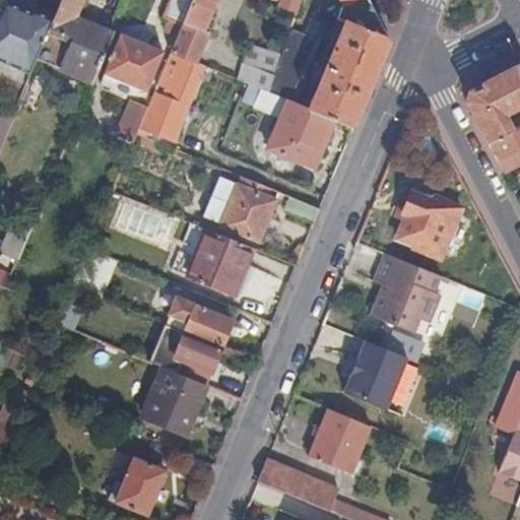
[(84,0),(63,0),(55,20),(38,61),(92,84),(114,33),(77,18),(84,0)]
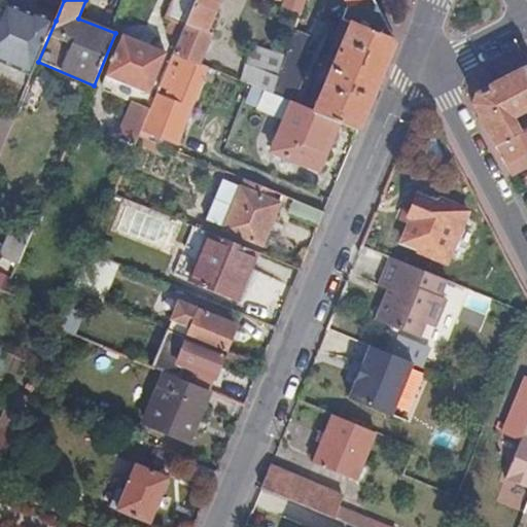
[(196,0),(172,0),(165,18),(186,26),(196,0)]
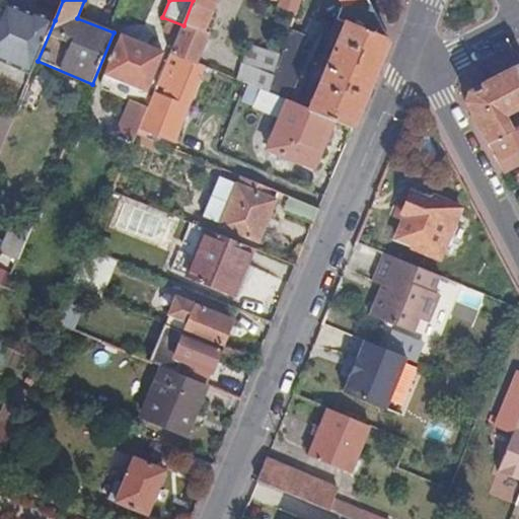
[(193,0),(183,25),(171,53),(184,59),(197,63),(210,33),(206,31),(219,0),(193,0)]
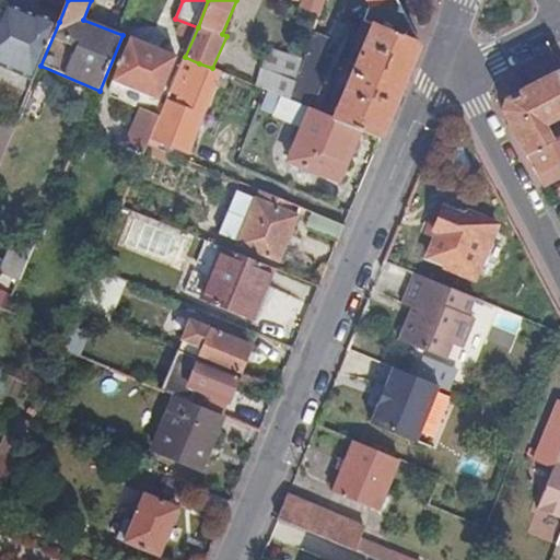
[(303,0),(301,6),(321,12),(324,0),(303,0)]
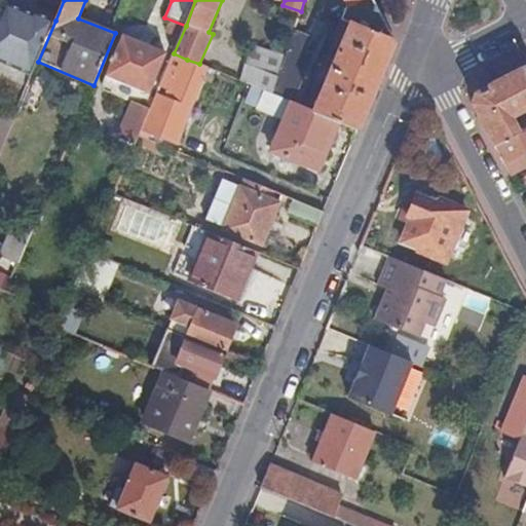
[(395,41),(372,0),(344,0),(347,4),(341,19),(350,23),(312,111),(339,122),(359,129),(395,41)]
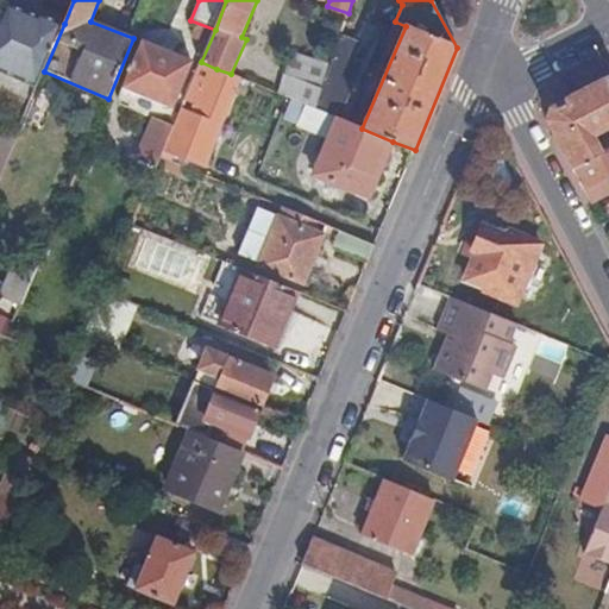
[(44,71),(64,24),(39,13),(35,23),(25,18),(27,13),(10,6),(0,27),(0,70),(38,87),(44,71)]
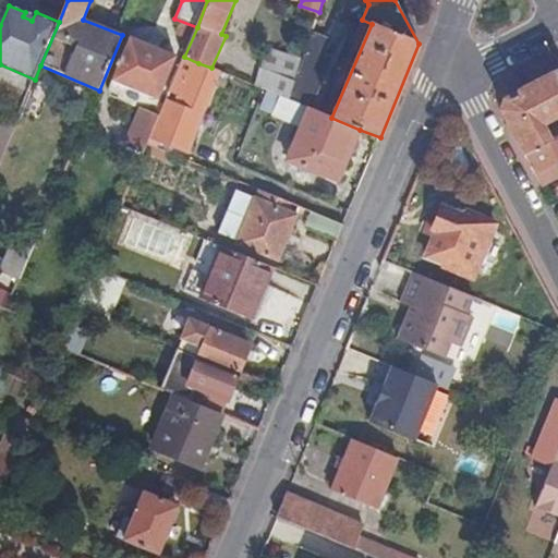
[(312,33),(295,82),(289,100),(306,108),(327,50),(319,47),(323,36),(312,33)]
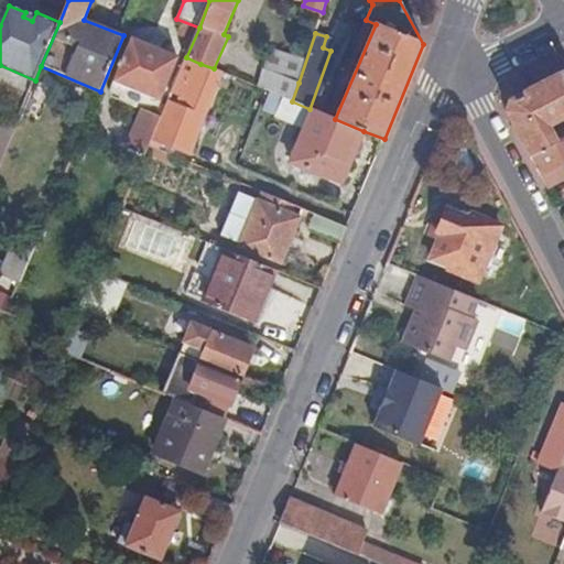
[(167,100),(175,86),(167,83),(177,57),(132,38),(115,82),(158,101),(152,115),(161,119),(167,100)]
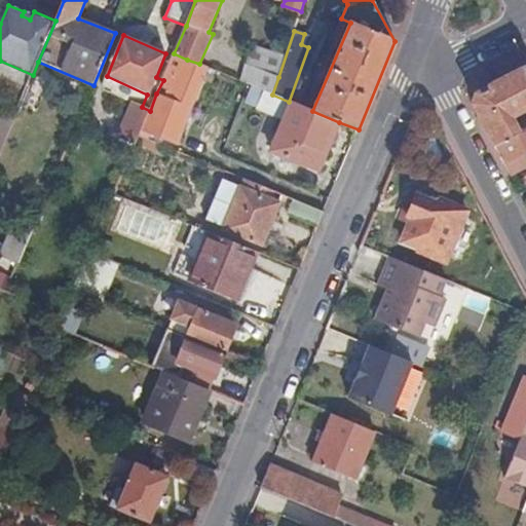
[(199,64),(187,60),(171,100),(156,94),(150,111),(142,130),(178,145),(208,68),(199,64)]
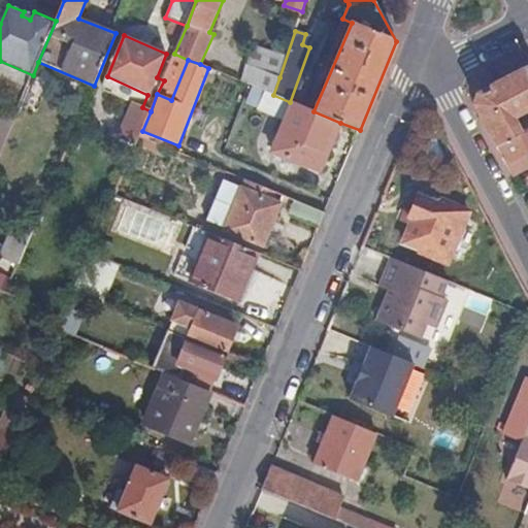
[(476,109),(496,146),(521,133),(517,126),(513,118),(527,108),(527,68),(502,81),(484,91),(476,109)]
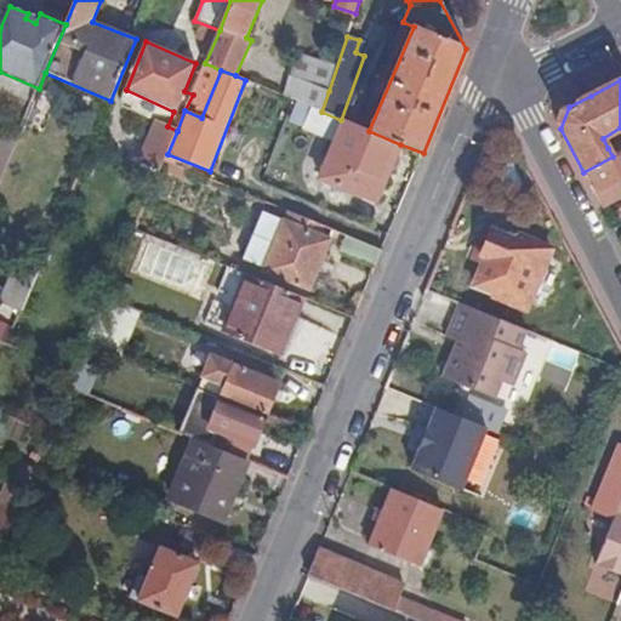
[(294,84),(288,98),(294,100),(308,106),(314,91),(294,84)]
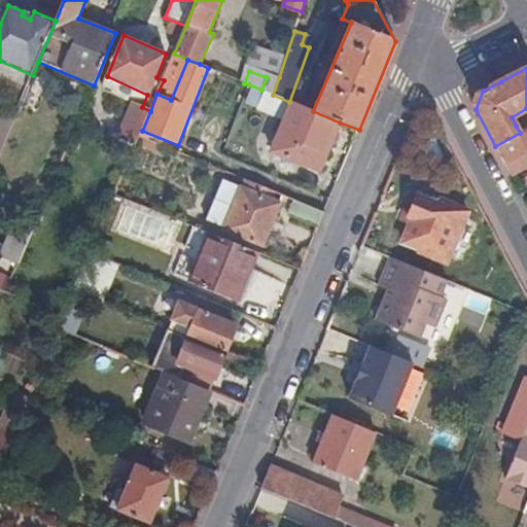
[(150,111),(142,107),(133,103),(117,140),(135,148),(136,145),(140,137),(142,131),(150,111)]
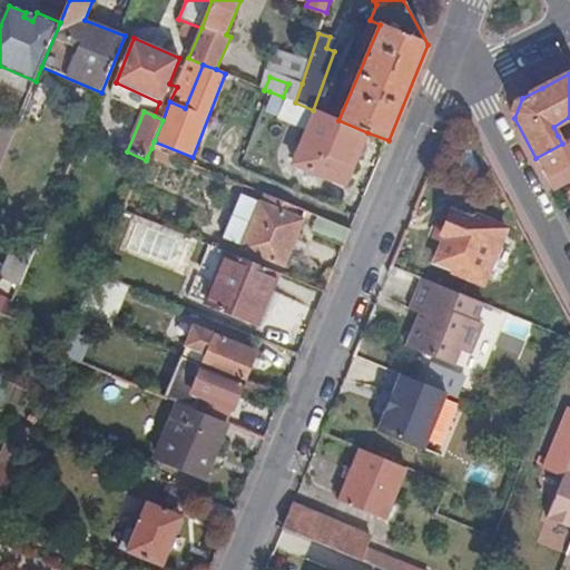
[(338,120),(316,111),(294,164),(323,177),(328,163),(351,170),(367,133),(338,120)]
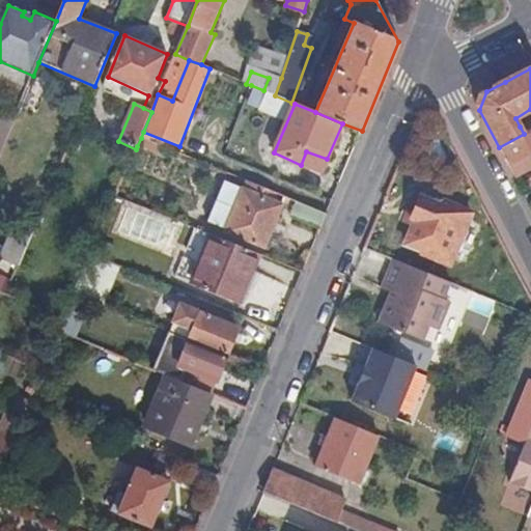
[(0,156),(17,115),(6,111),(0,123),(0,156)]
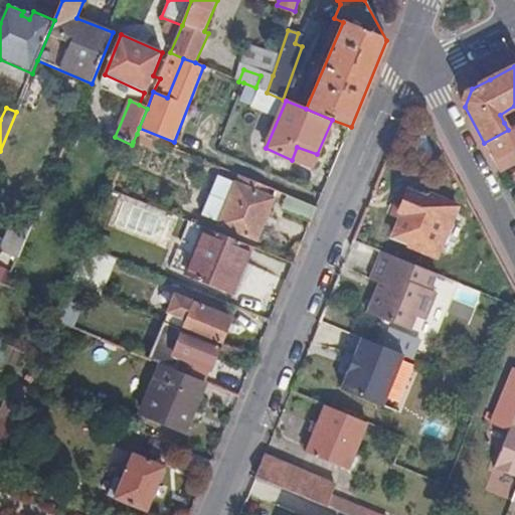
[(514,116),(504,123),(508,130),(514,126),(514,116)]
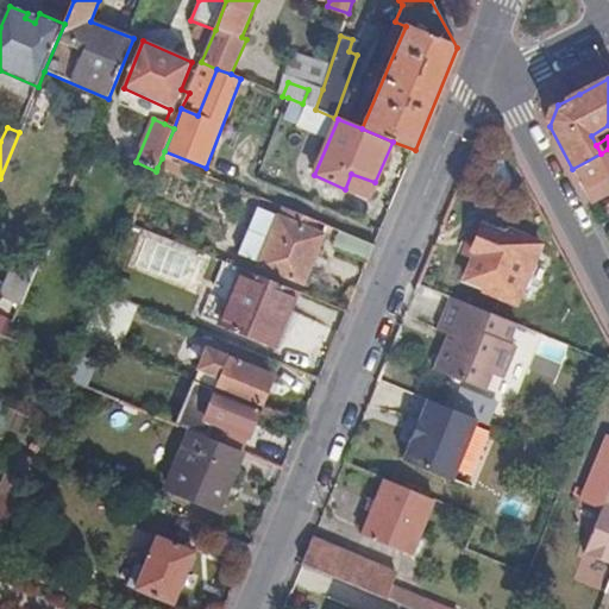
[(572,169),(591,205),(608,194),(608,183),(606,179),(608,176),(608,149),(601,154),(572,169)]
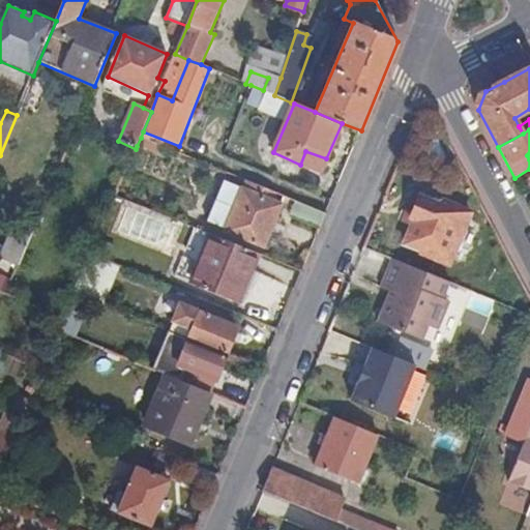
[(141,138),(137,146),(156,154),(160,146),(141,138)]
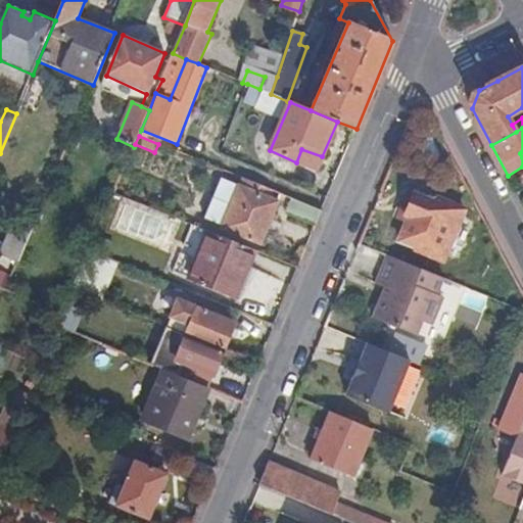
[(317,170),(322,156),(301,149),(296,162),(317,170)]
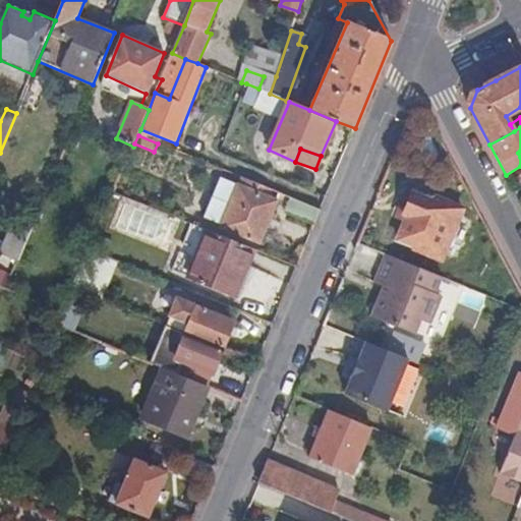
[(276,192),(242,178),(239,185),(221,178),(205,219),(221,225),(220,228),(261,244),(278,200),(274,198),(276,192)]
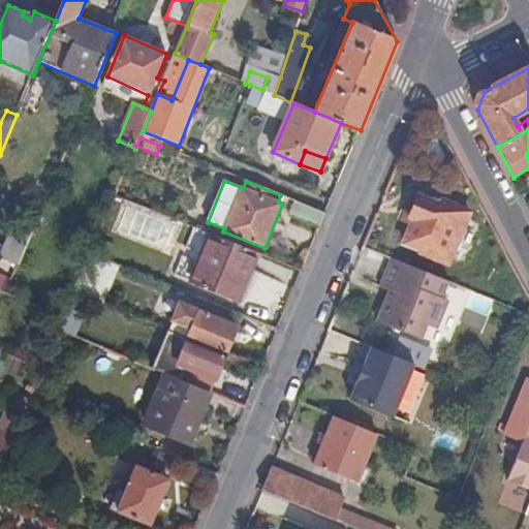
[(470,212),(442,200),(440,205),(421,196),(409,224),(412,225),(405,244),(422,251),(422,252),(448,263),(470,212)]
